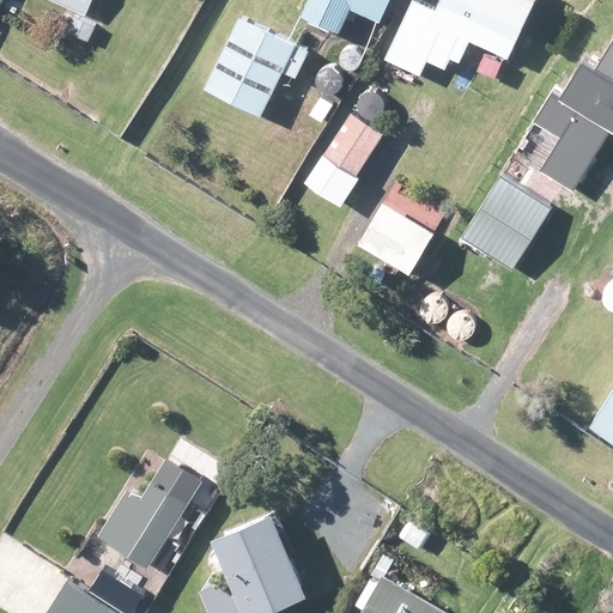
[(50,0),(85,16),(91,0),(50,0)]
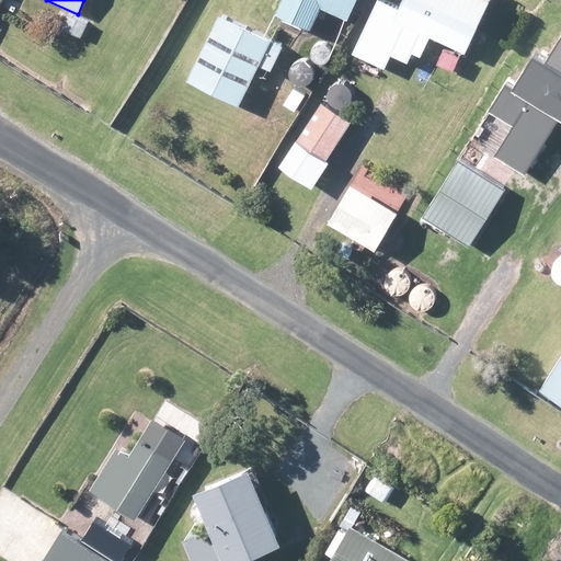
[(279,0),(274,15),(309,31),(321,6),(351,19),(358,0),(279,0)]
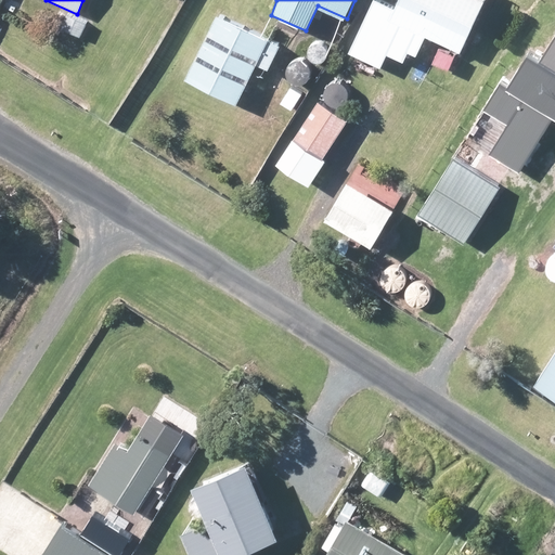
[(482,1),(480,0),(399,0),(395,13),(372,2),(348,55),(379,69),(385,57),(402,65),(407,55),(415,59),(425,36),(461,51),(482,1)]
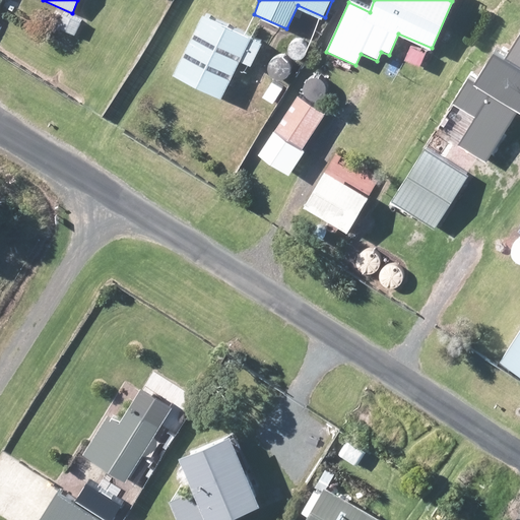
[(203,15),(173,79),(218,101),(249,37),(203,15)]
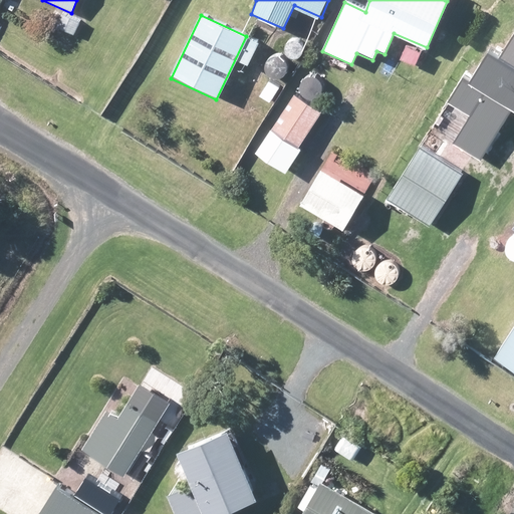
[(513,32),(497,61),(483,53),(469,77),(462,73),(446,100),(470,115),(453,144),(479,160),(510,108),(513,110),(513,32)]
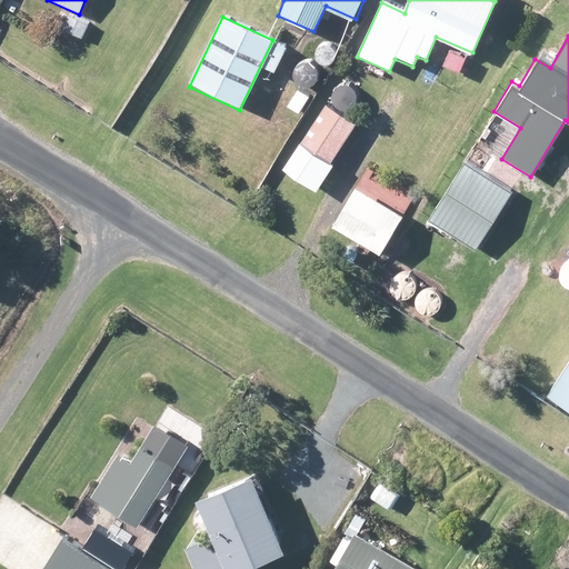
[(327,107),(287,167),(315,185),(355,126),(327,107)]
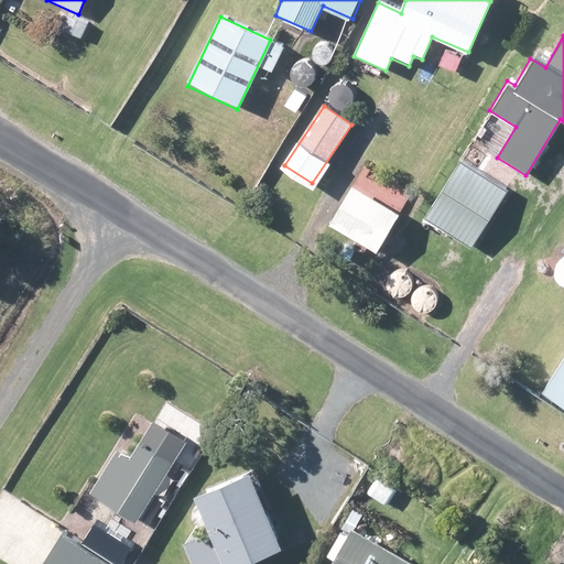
[(462,161),(427,218),(474,245),(507,187),(462,161)]
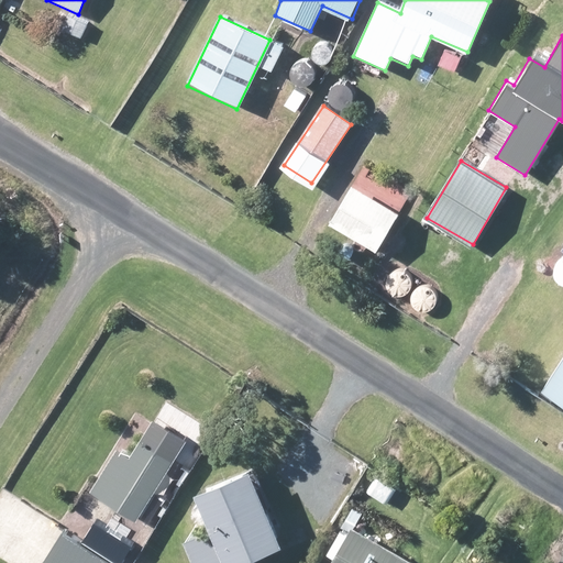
[(353,189),(330,224),(371,251),(395,216),(353,189)]
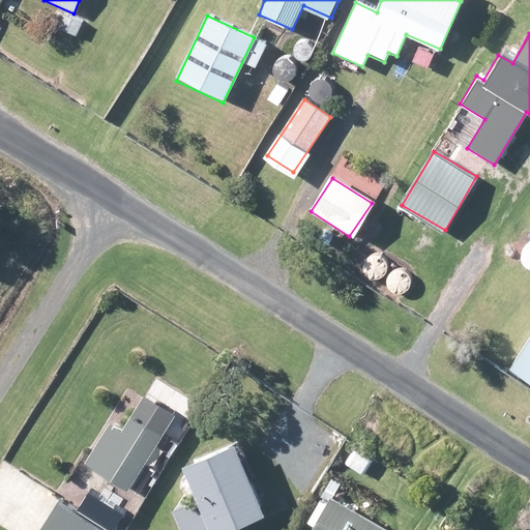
[(529,341),(509,375),(529,386),(529,341)]
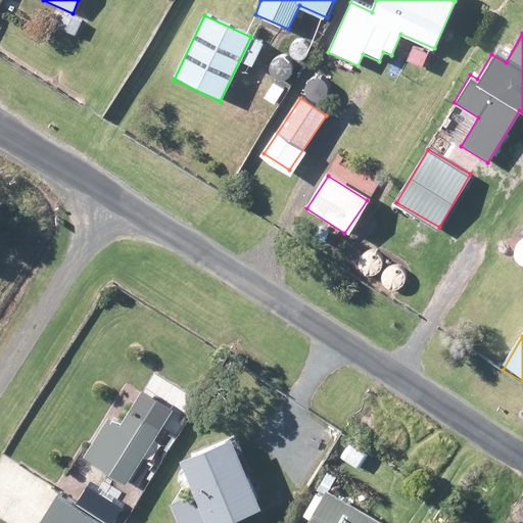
[(107,417),(83,457),(130,484),(174,410),(142,391),(122,425),(107,417)]
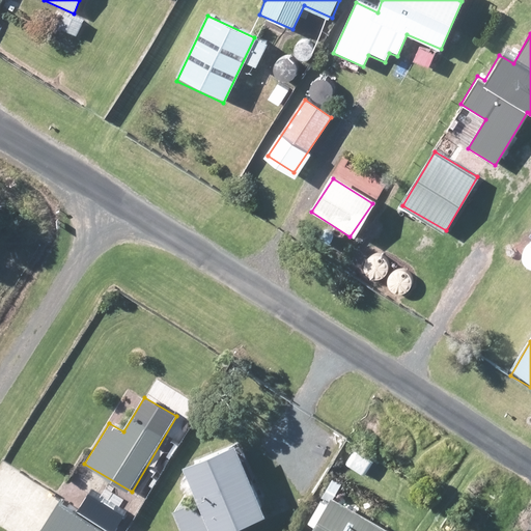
[(234,448),(180,471),(205,530),(240,530),(264,521),(234,448)]
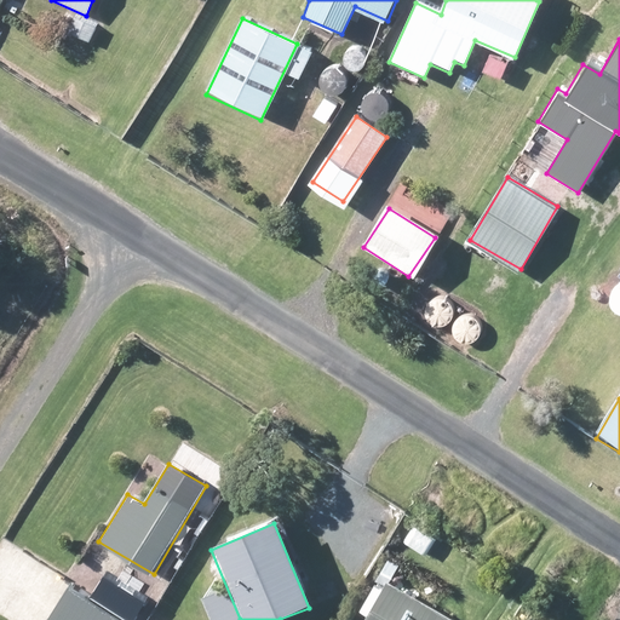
[(452,619),(390,584),(367,619),(452,619)]
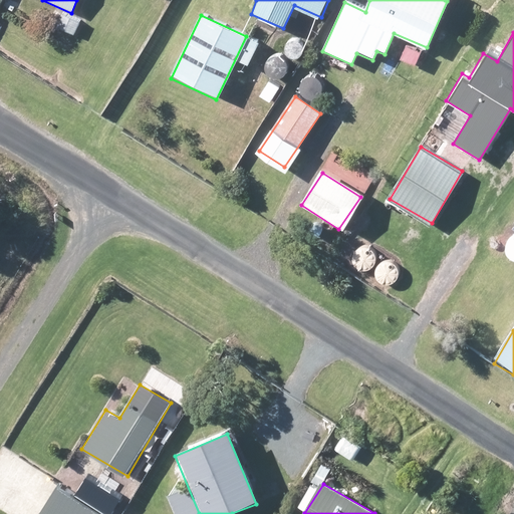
[(99,513),(55,486),(37,513),(99,513)]
